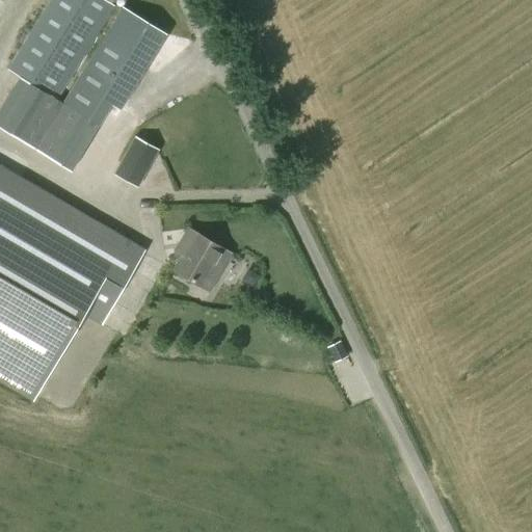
[(112,5),(103,0),(50,0),(8,68),(56,98),(112,5)]
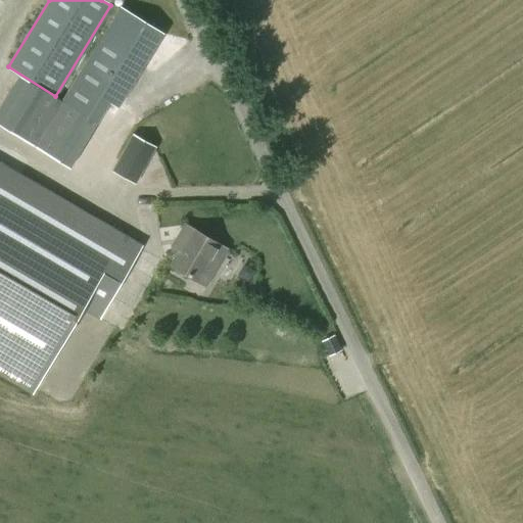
[(161,33),(120,7),(62,101),(97,123),(109,102),(116,106),(161,33)]
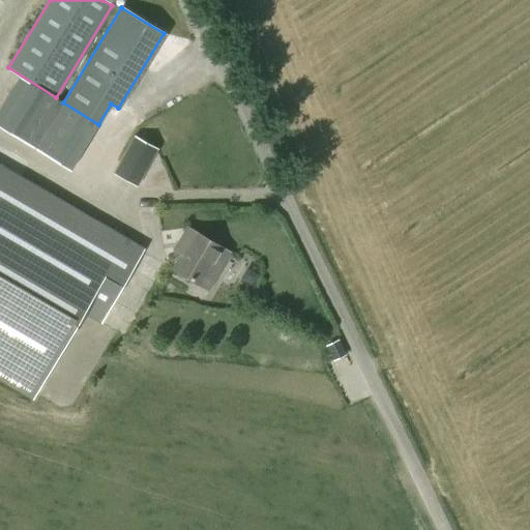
[(0,145),(29,162),(51,124),(0,94),(0,145)]
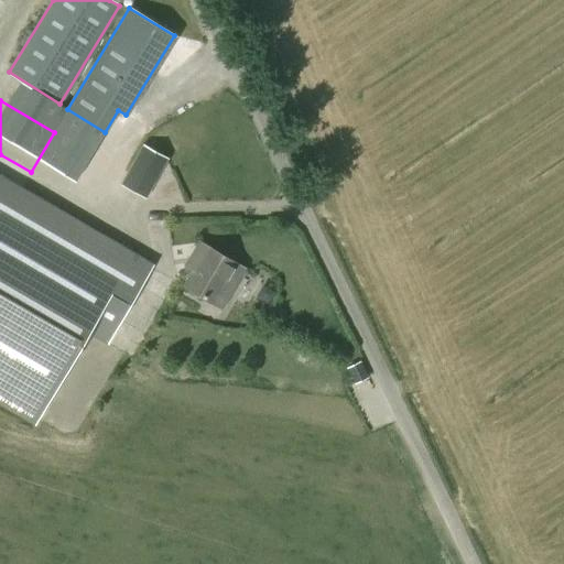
[(130,171),(122,184),(147,198),(154,185),(130,171)]
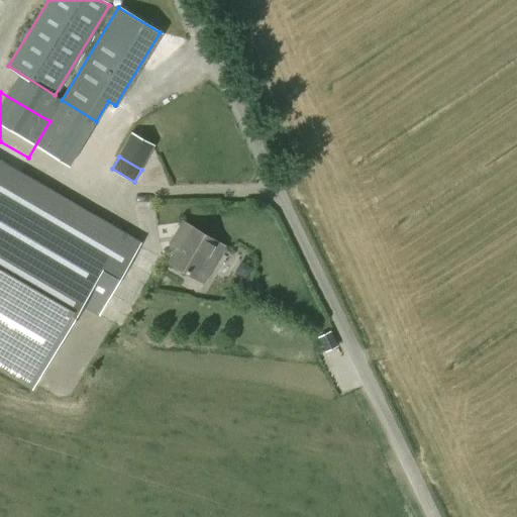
[(0,357),(40,382),(85,308),(97,315),(138,243),(99,220),(95,227),(13,180),(16,176),(0,166),(0,357)]
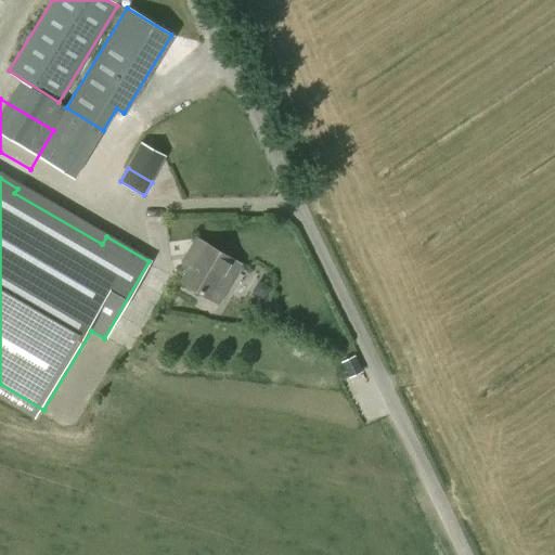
[(217,304),(240,265),(196,239),(183,262),(190,267),(181,282),(217,304)]
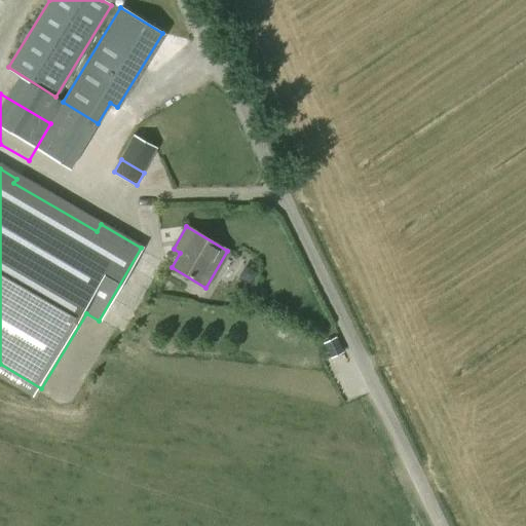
[(336,338),(324,344),(331,360),(344,353),(336,338)]
